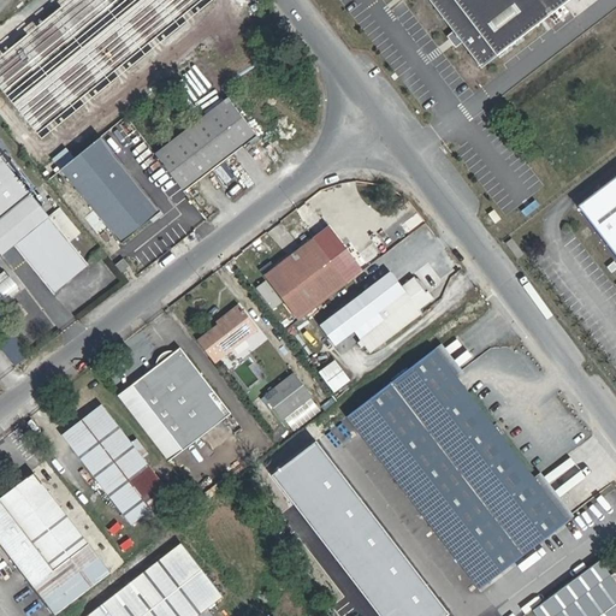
[(425,0),(477,67),(562,0),(425,0)]
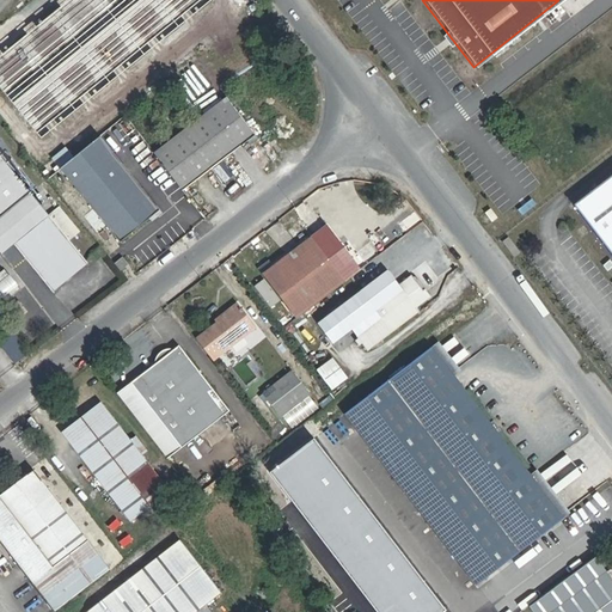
[(130,92),(87,40),(43,74),(86,128),(130,92)]
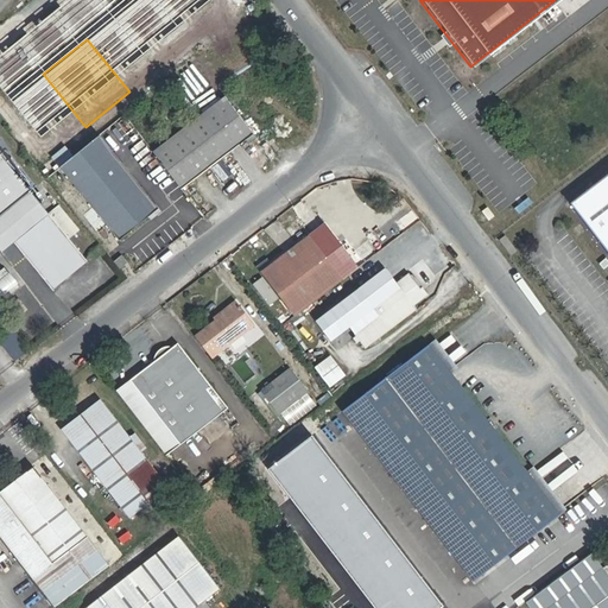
[(254,132),(226,96),(156,152),(183,188),(254,132)]
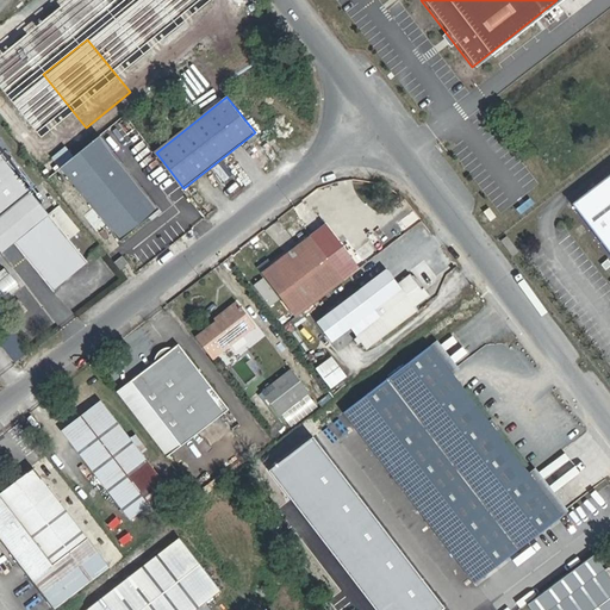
[(162,209),(101,134),(75,155),(62,166),(123,240),(162,209)]
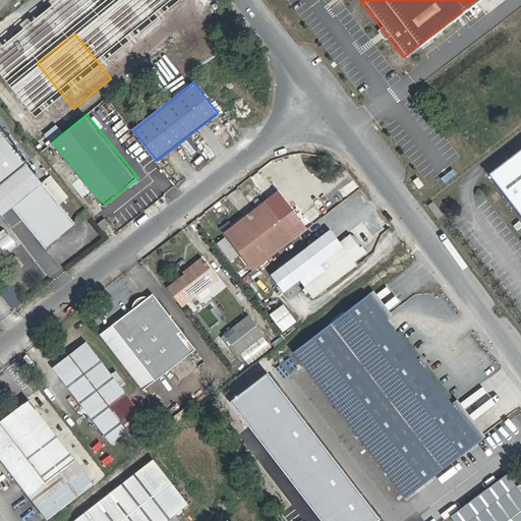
[(58,125),(34,142),(41,152),(53,141),(64,132),(58,125)]
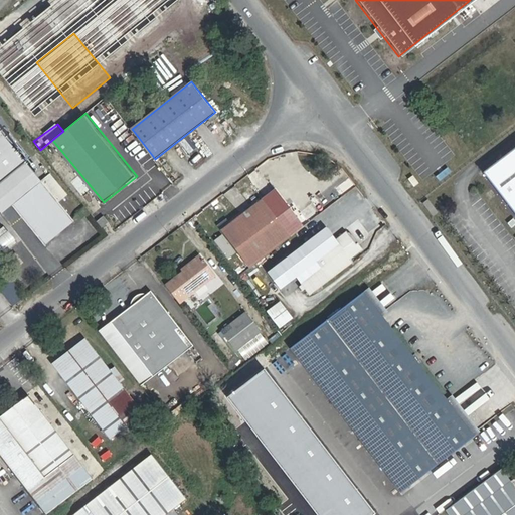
[(43,181),(0,128),(0,209),(3,213),(15,204),(46,243),(75,220),(59,201),(43,181)]
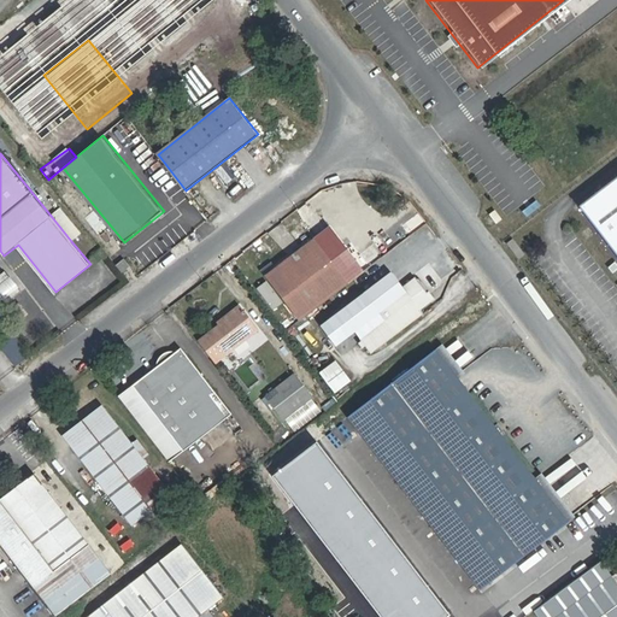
[(616,165),(570,203),(616,263),(616,165)]
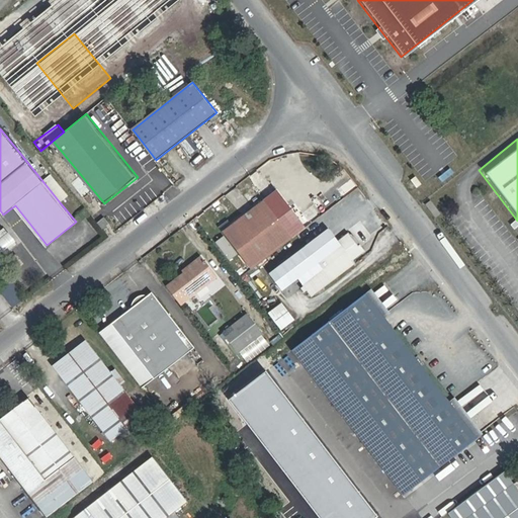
[(432,152),(429,149),(420,156),(422,160),(432,152)]
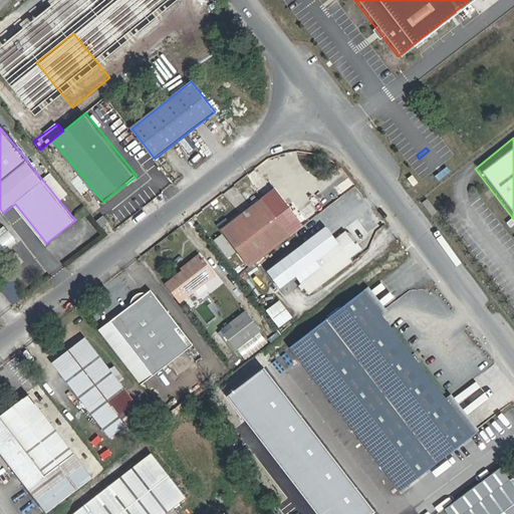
[(67,194),(52,175),(43,181),(59,201),(67,194)]
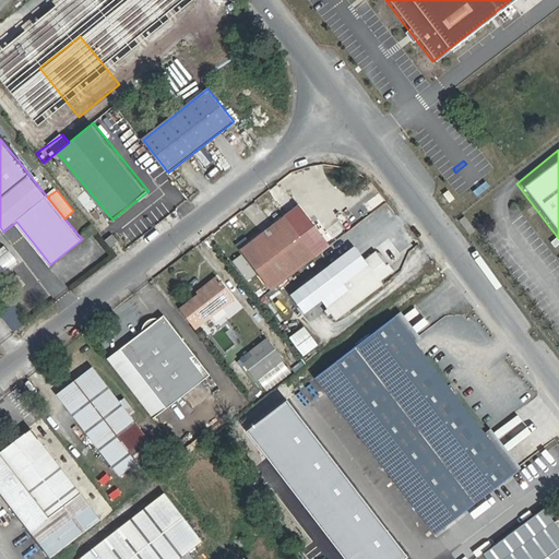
[(377,205),(361,216),(367,223),(381,213),(377,205)]
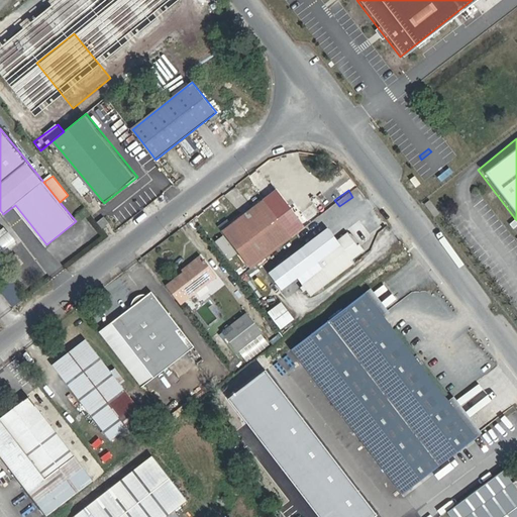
[(231,219),(222,225),(253,268),(303,232),(276,194),(234,223),(231,219)]
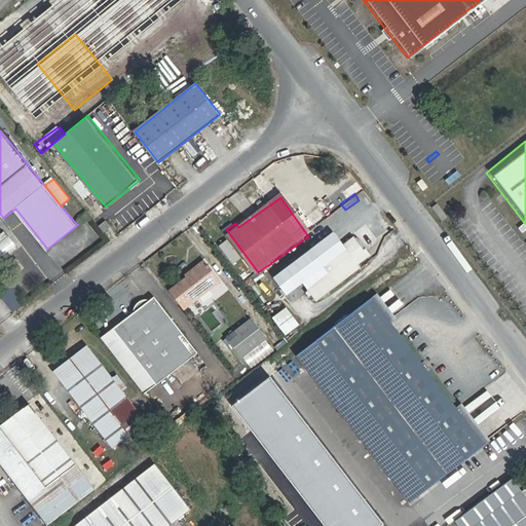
[(112,240),(119,234),(112,225),(105,231),(112,240)]
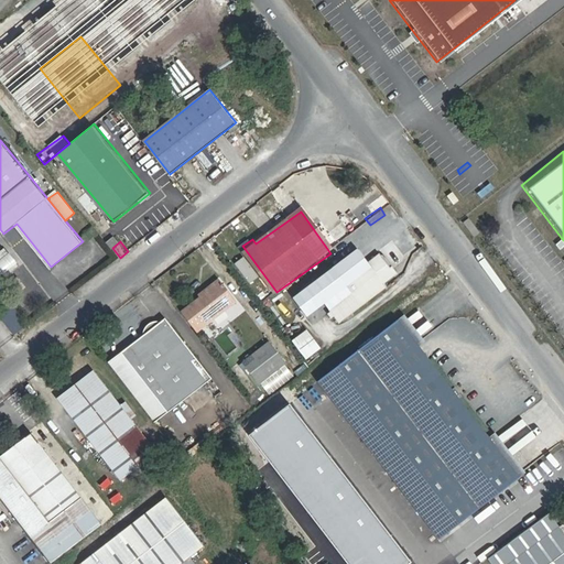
[(22,261),(10,245),(0,250),(0,260),(8,271),(22,261)]
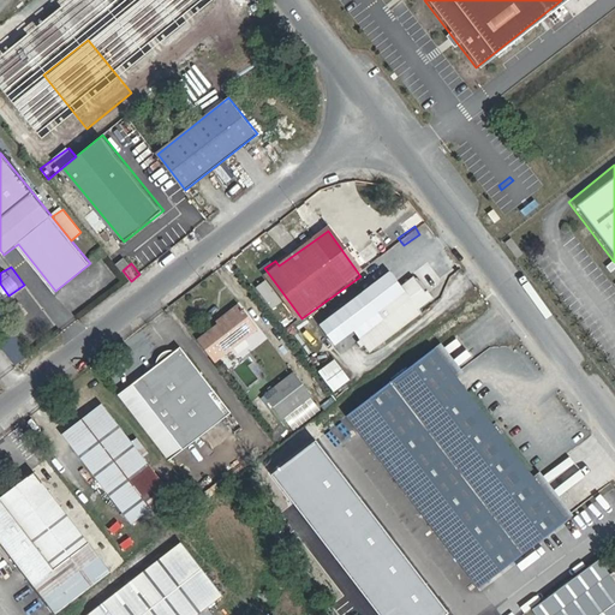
[(401,279),(350,317),(374,351),(424,311),(422,306),(439,293),(433,286),(428,290),(419,278),(416,274),(405,282),(401,279)]
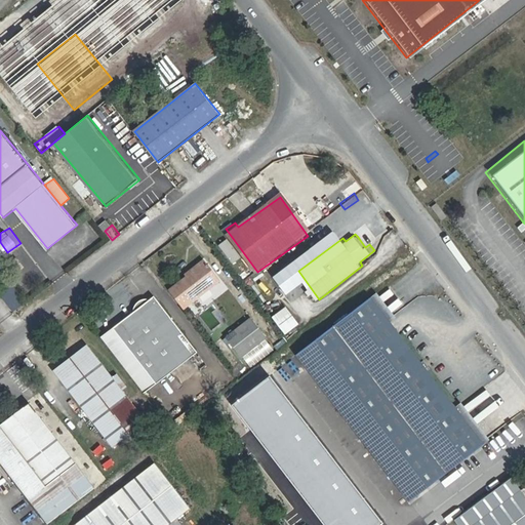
[(369,244),(362,235),(358,237),(365,247),(369,244)]
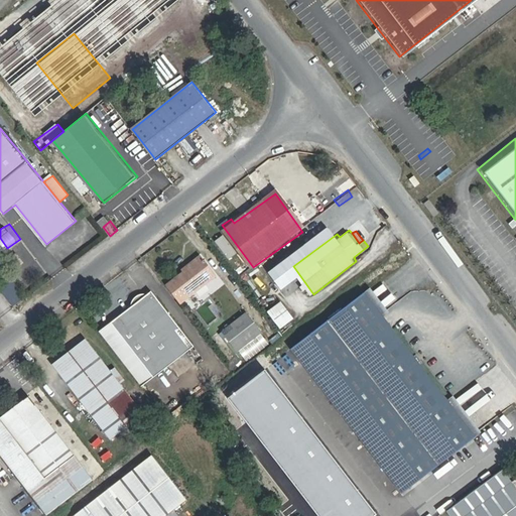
[(186,268),(187,272),(169,285),(182,301),(219,274),(205,256),(186,268)]
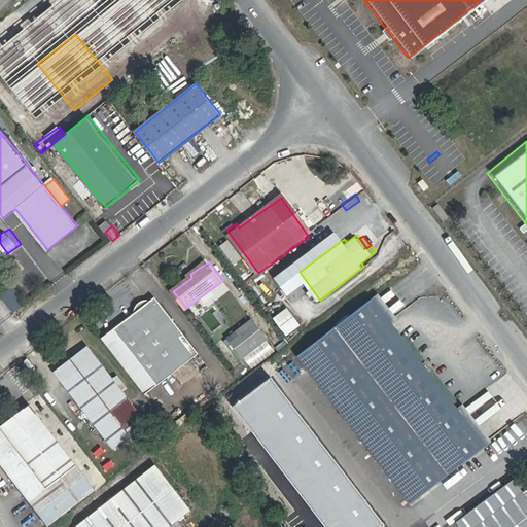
[(214,297),(230,289),(225,282),(210,290),(214,297)]
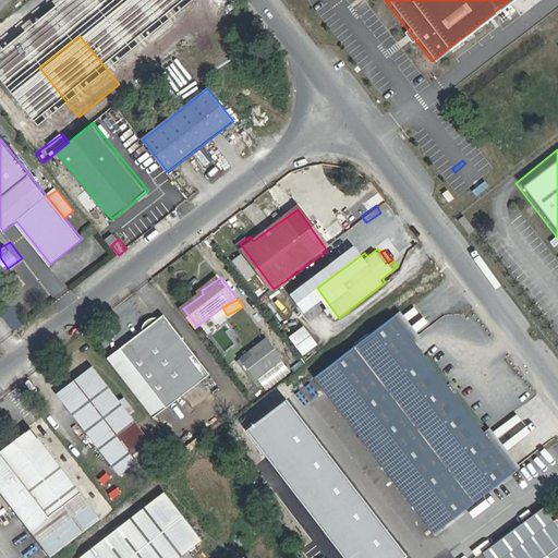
[(1,311),(16,329),(27,320),(13,302),(1,311)]
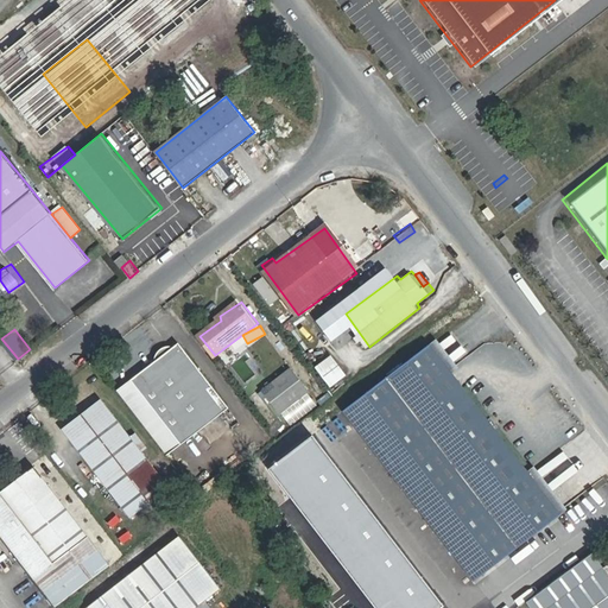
[(157,360),(133,378),(182,444),(230,407),(181,341),(173,346),(166,346),(158,353),(157,360)]
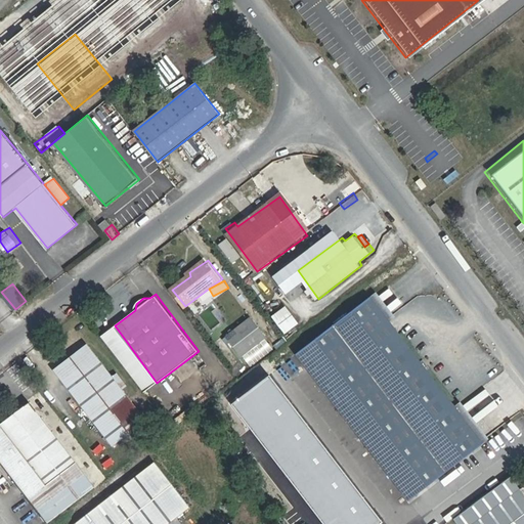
[(401,319),(382,294),(376,299),(395,324),(401,319)]
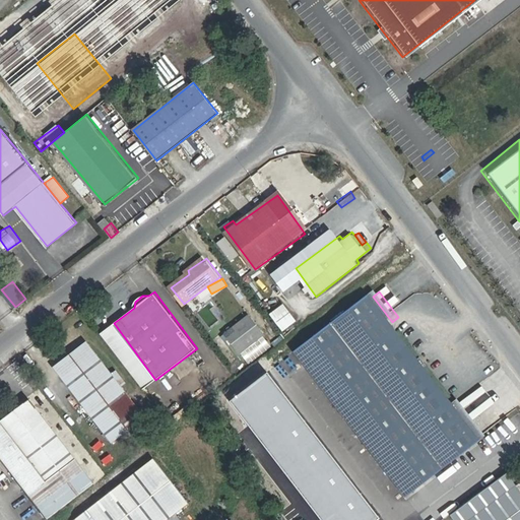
[(429,370),(421,361),(392,322),(373,297),(299,354),(409,500),(483,443),(455,405),(429,370)]
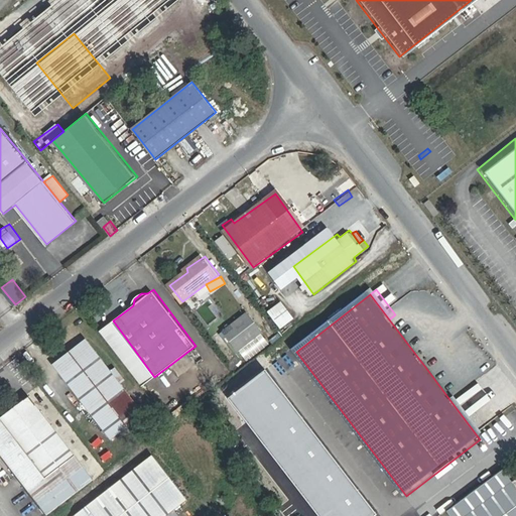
[(283,299),(269,309),(282,327),(296,317),(283,299)]
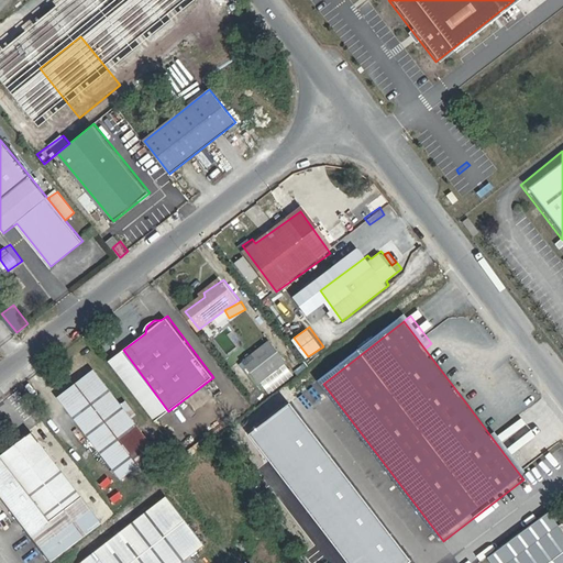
[(288,363),(272,341),(244,362),(261,384),(288,363)]
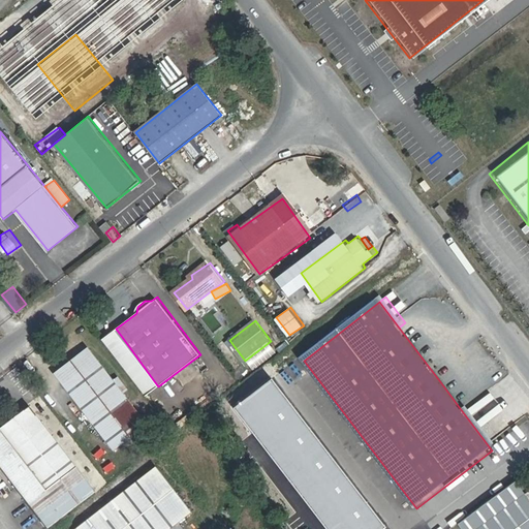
[(90,347),(55,373),(112,450),(147,424),(125,394),(114,379),(90,347)]
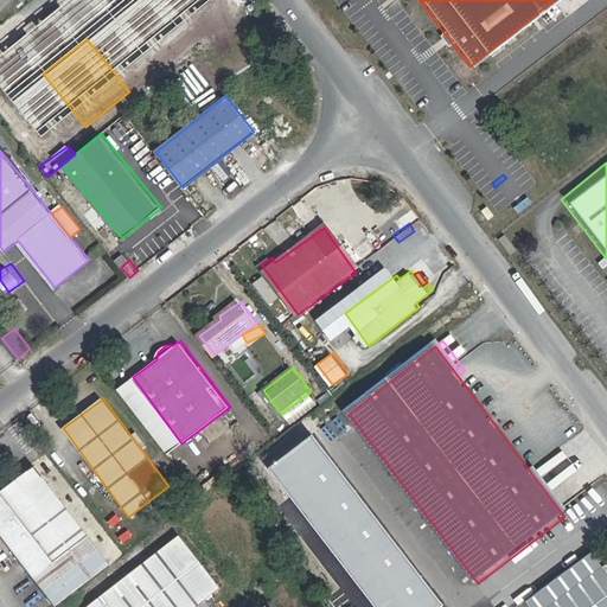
[(504,429),(497,419),(492,421),(500,432),(504,429)]
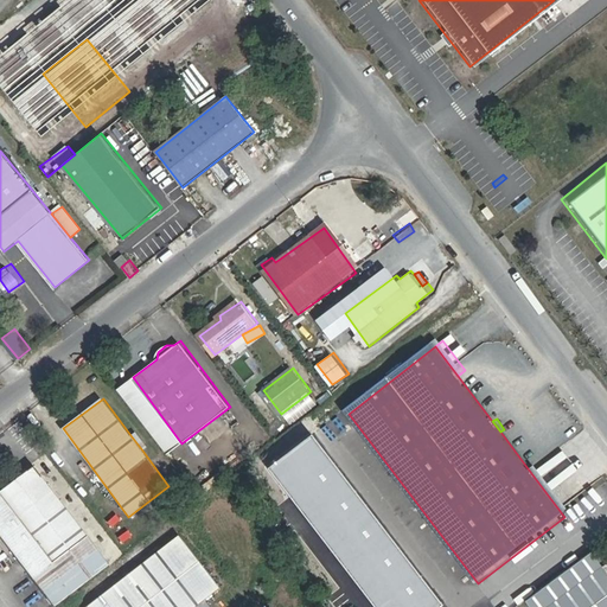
[(152,446),(139,429),(131,435),(144,452),(152,446)]
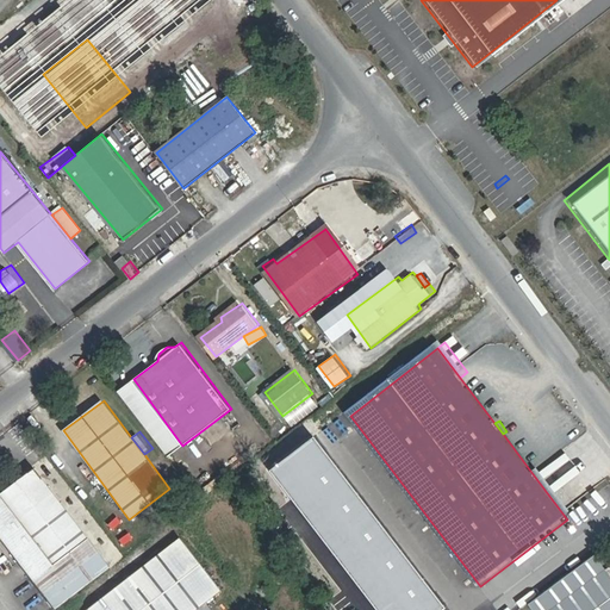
[(35,466),(0,492),(0,536),(54,609),(110,567),(35,466)]
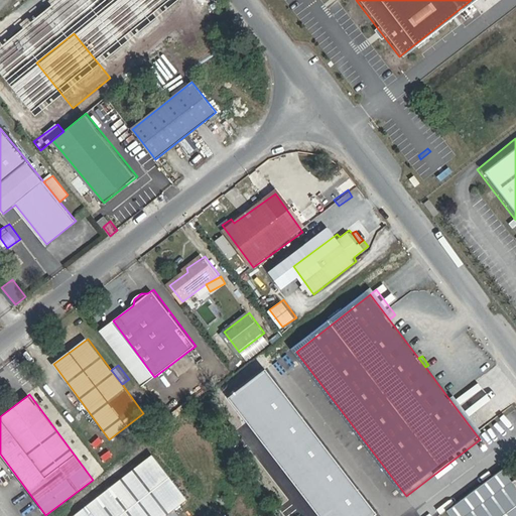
[(487,434),(459,397),(452,402),(480,439),(487,434)]
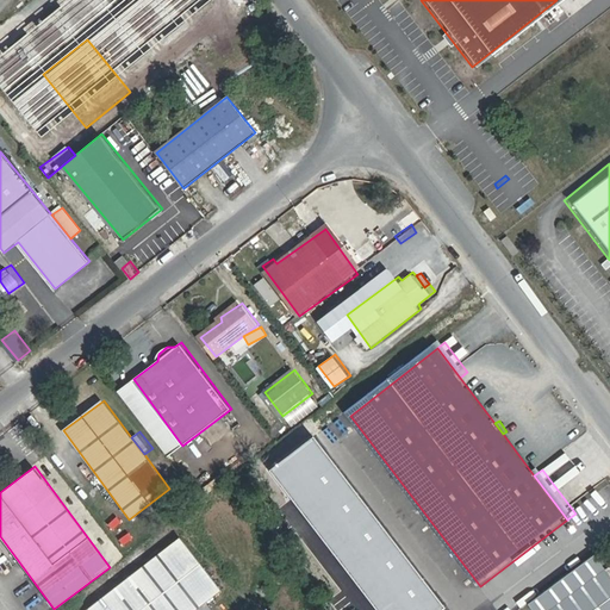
[(192,609),(218,591),(179,539),(85,609),(192,609)]
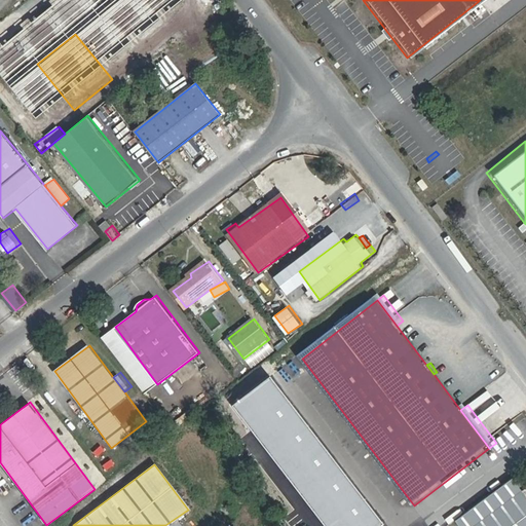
[(525,525),(525,492),(517,481),(470,517),(476,525),(525,525)]
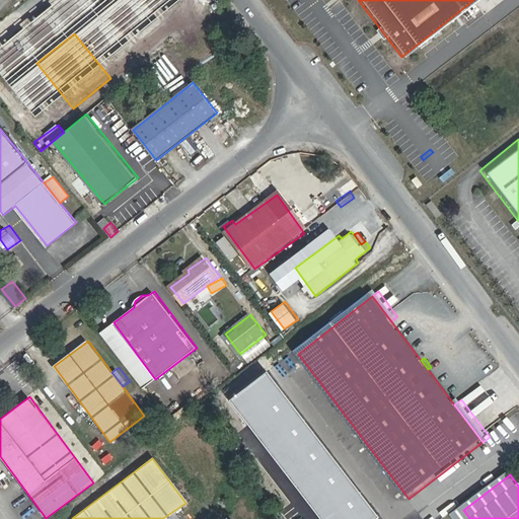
[(454,518),(469,518),(463,510),(453,517),(454,518)]
